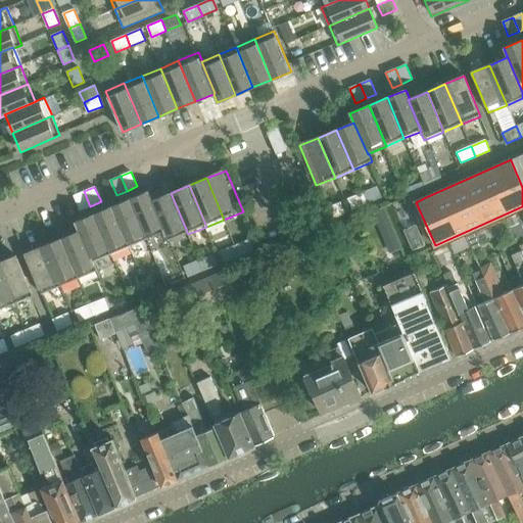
[(381,197),(377,187),(363,192),(367,203),(381,197)]
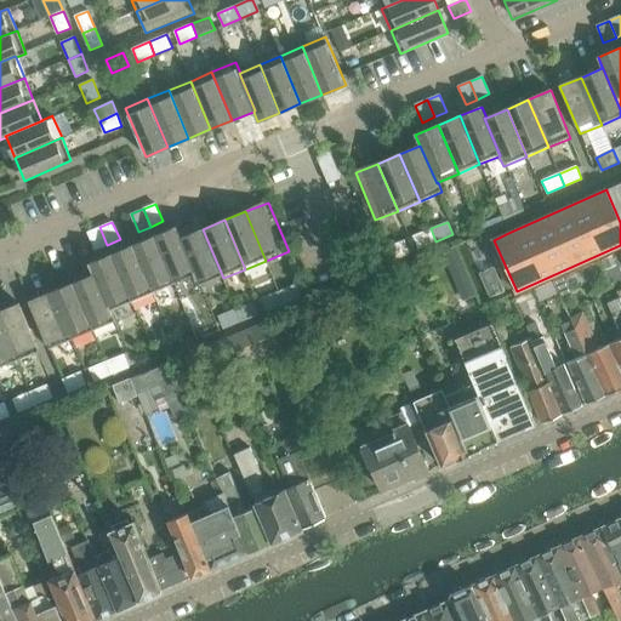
[(107,245),(100,227),(87,232),(96,250),(107,245)]
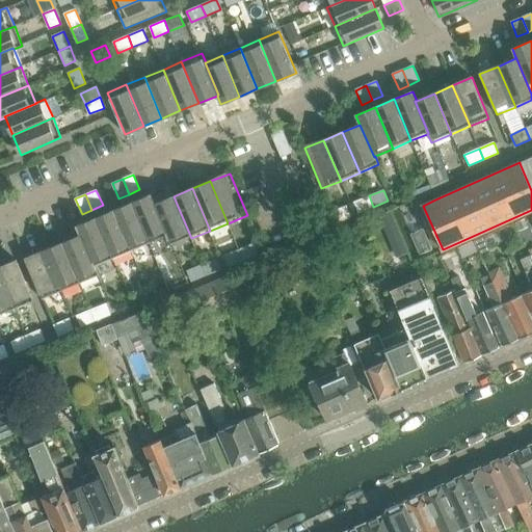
[(168,237),(154,205),(156,204),(152,195),(133,203),(150,244),(167,237),(168,237)]
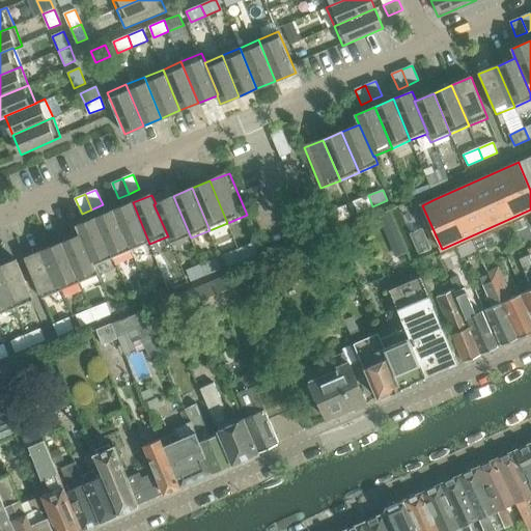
[(372,206),(368,195),(354,201),(358,213),(372,206)]
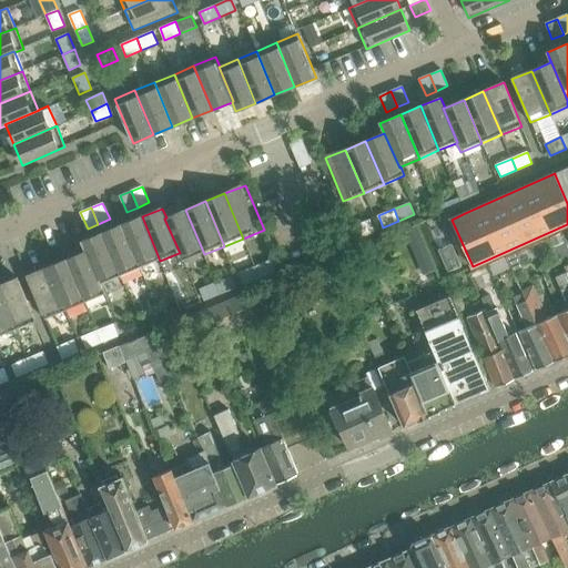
[(204,254),(185,210),(166,217),(164,219),(180,253),(179,253),(183,263),(204,254)]
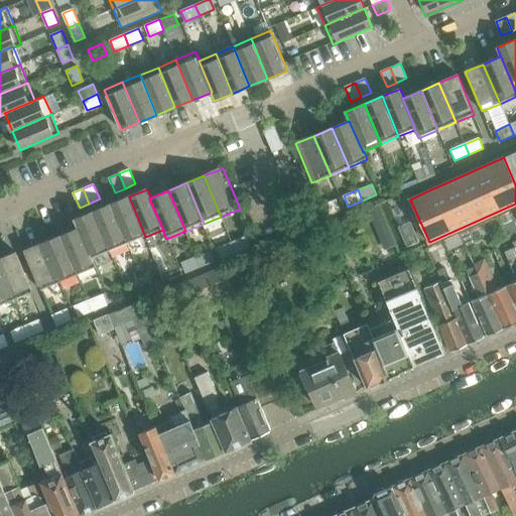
[(145,237),(129,197),(111,205),(127,244),(145,237)]
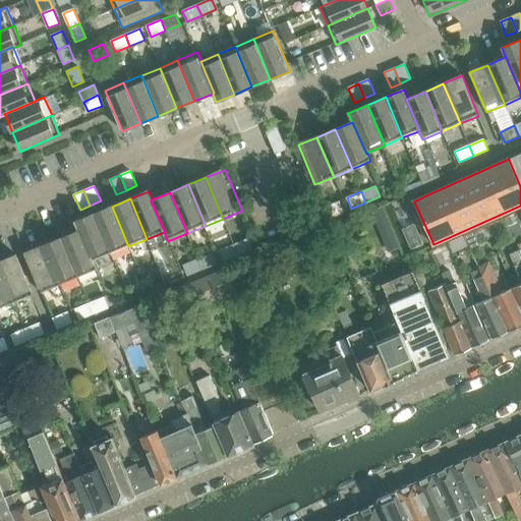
[(344,212),(339,201),(325,208),(329,218),(344,212)]
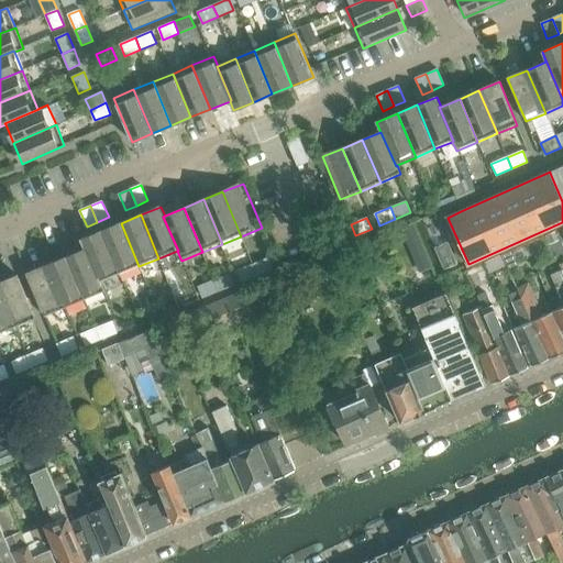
[(139,266),(121,223),(101,231),(120,275),(139,266)]
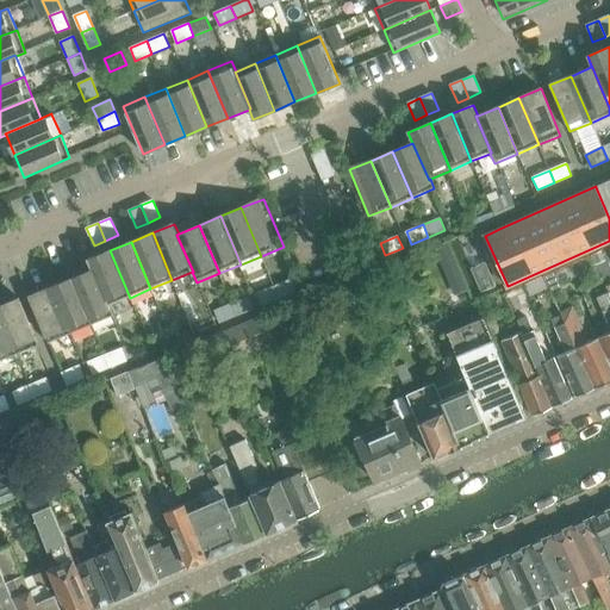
[(130,298),(110,250),(88,260),(93,269),(109,306),(110,306),(130,298)]
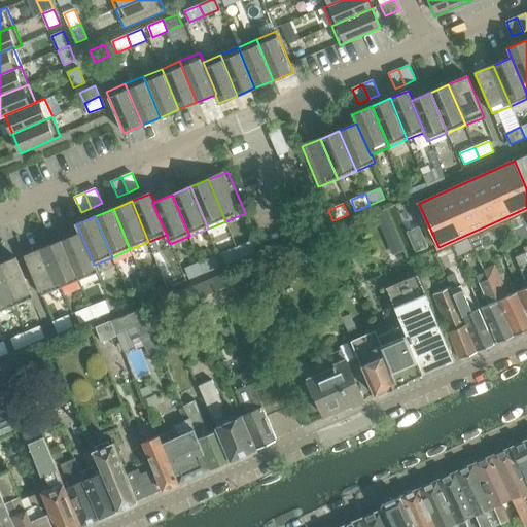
[(486,253),(477,232),(467,236),(473,249),(478,257),(486,253)]
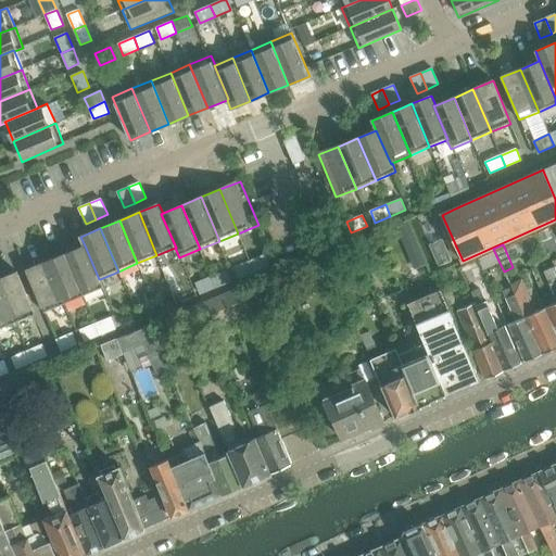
[(99,279),(85,245),(66,253),(85,298),(104,289),(100,279),(99,279)]
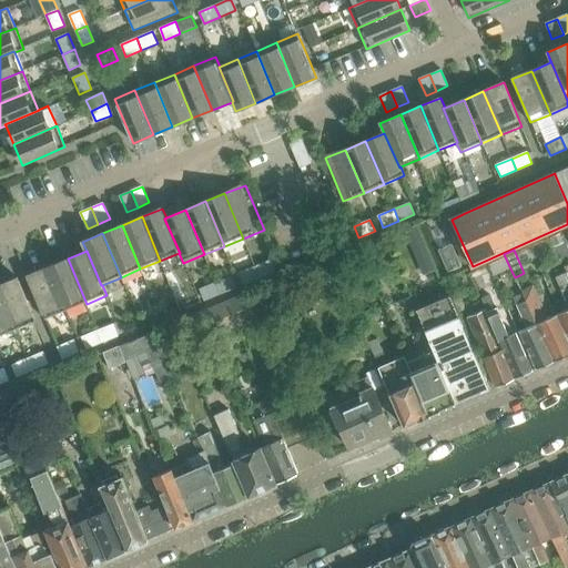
[(510,269),(504,254),(487,261),(494,275),(510,269)]
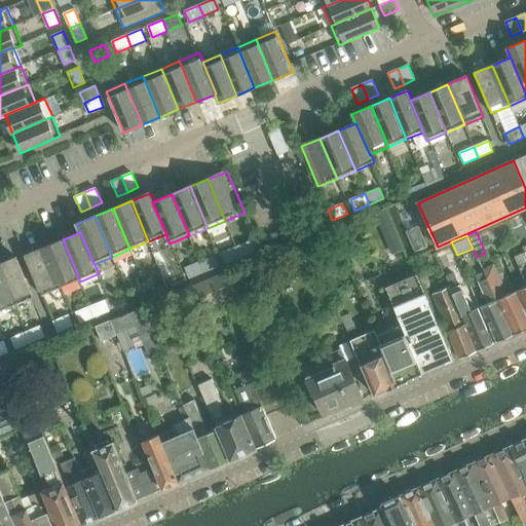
[(80,282),(63,239),(44,248),(62,289),(80,282)]
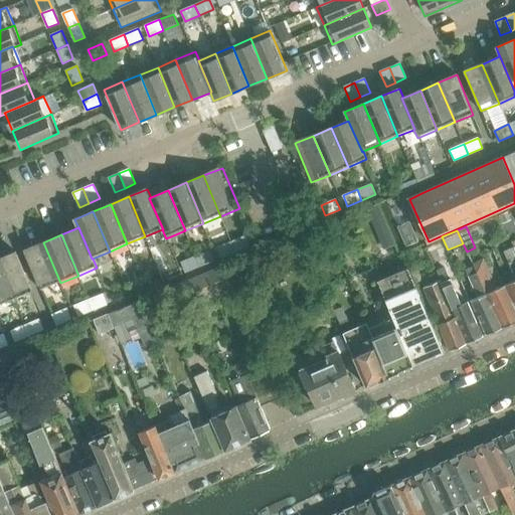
[(249,246),(245,236),(231,242),(235,252),(249,246)]
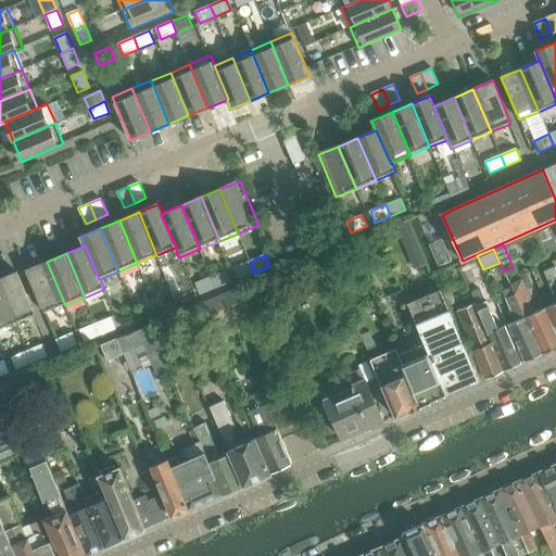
[(65,305),(47,262),(26,270),(45,314),(65,305)]
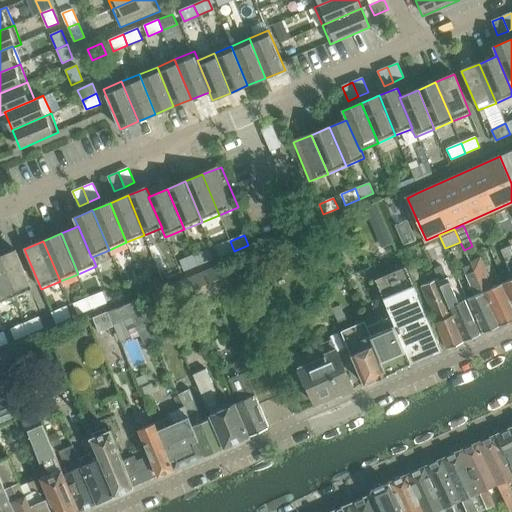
[(234,251),(230,241),(216,246),(220,256),(234,251)]
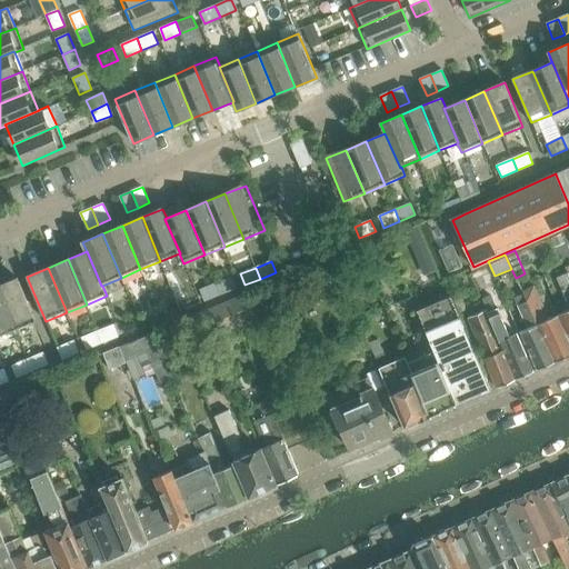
[(568,309),(559,313),(568,333),(568,276),(568,273),(556,279),(568,307),(568,309)]
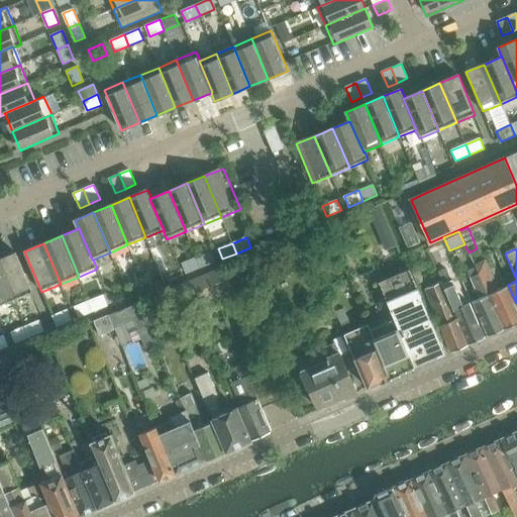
[(214,263),(210,251),(196,257),(200,268),(214,263)]
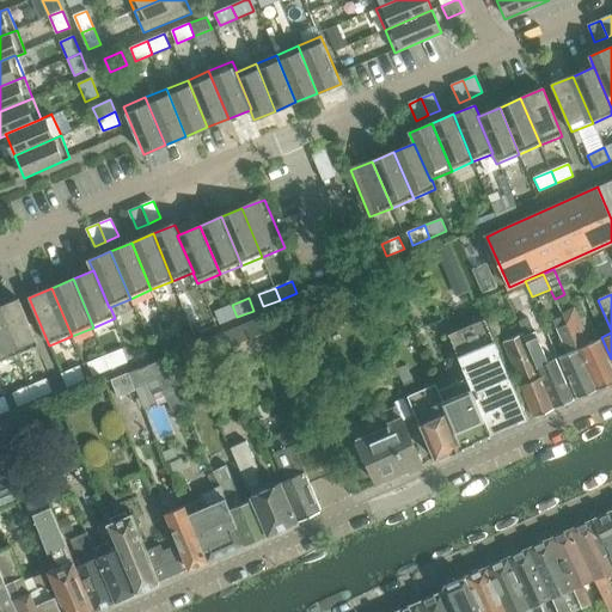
[(40,348),(19,300),(0,307),(0,316),(17,356),(40,348)]
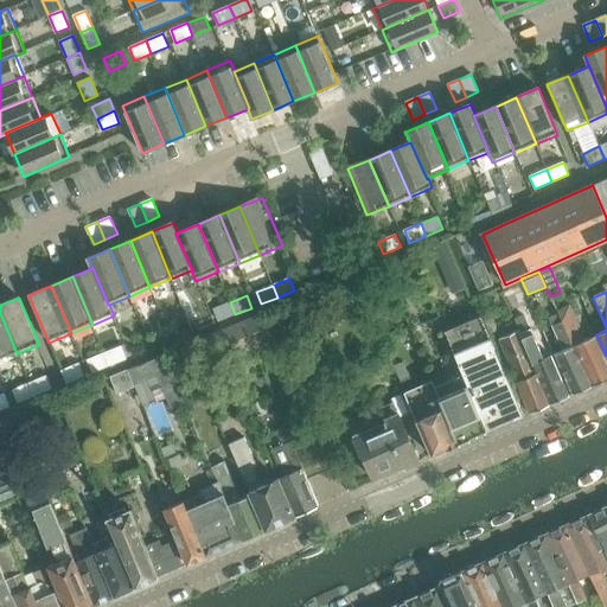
[(235,314),(230,302),(213,308),(218,321),(235,314)]
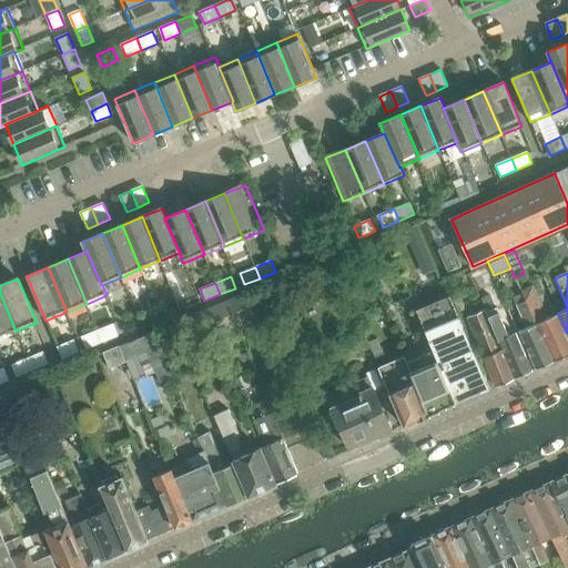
[(567,353),(567,343),(555,314),(545,320),(539,308),(541,307),(531,286),(521,291),(524,294),(526,300),(554,361),(567,353)]
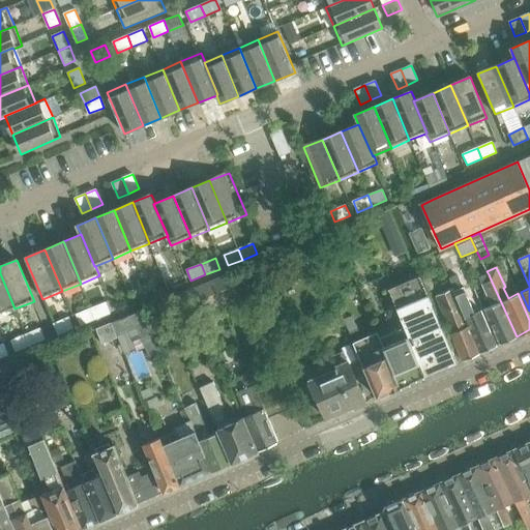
[(158,302),(168,325),(242,295),(233,272),(158,302)]
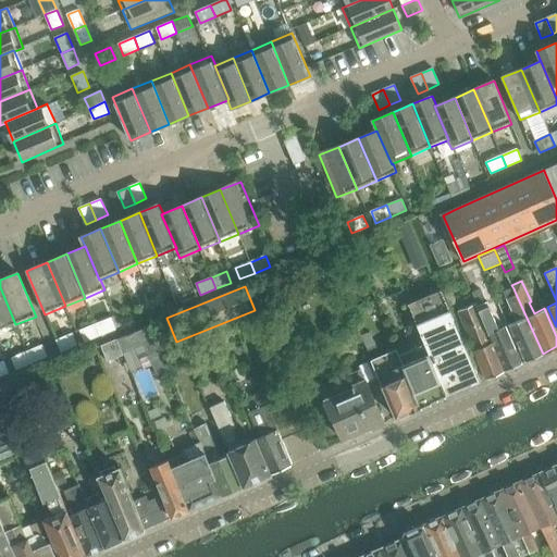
[(0,331),(15,324),(0,287),(0,331)]
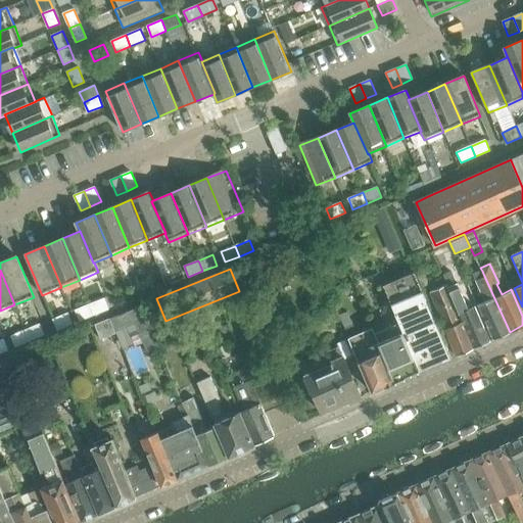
[(510,332),(484,276),(482,271),(474,274),(486,301),(479,304),(494,339),(510,332)]
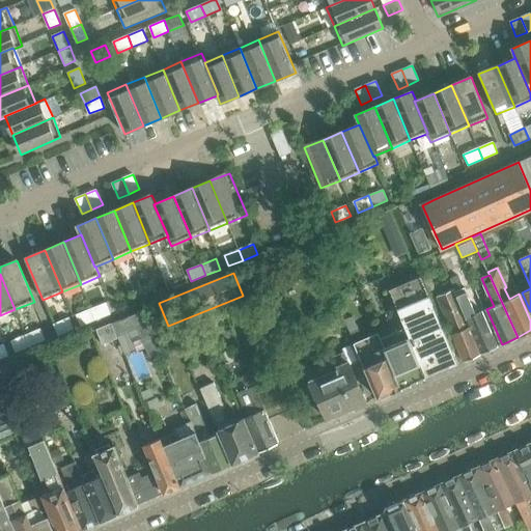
[(458,364),(421,278),(390,291),(407,330),(427,378),(458,364)]
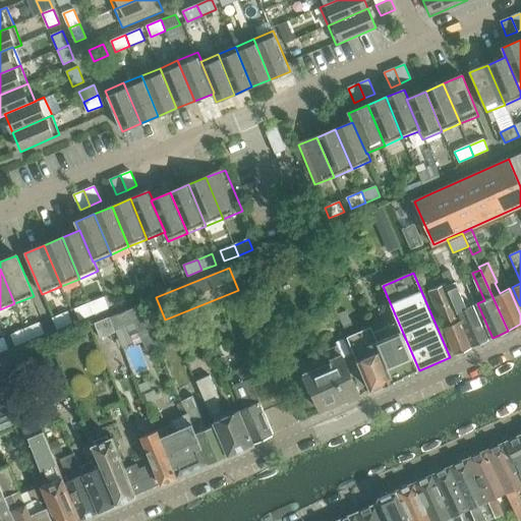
[(428,292),(456,354),(472,347),(448,292),(445,285),(428,292)]
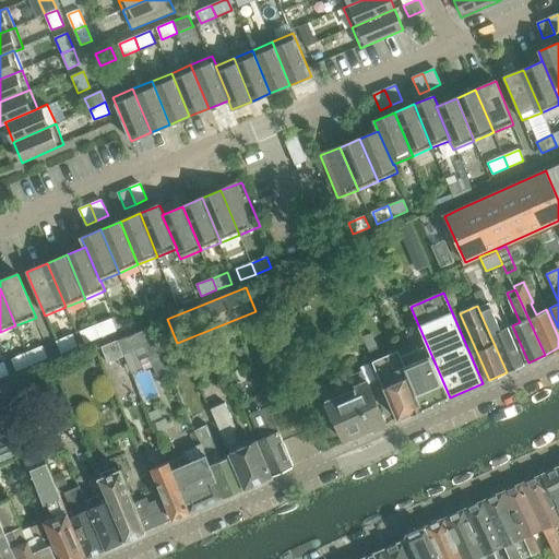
[(524,365),(508,328),(500,331),(491,309),(480,313),(507,372),(524,365)]
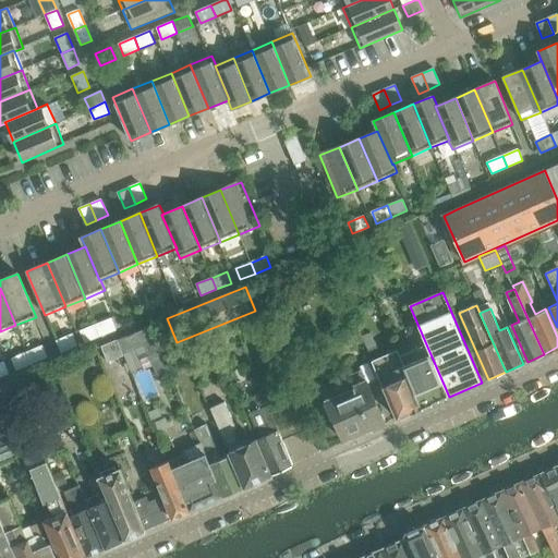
[(117,329),(111,318),(96,325),(100,336),(117,329)]
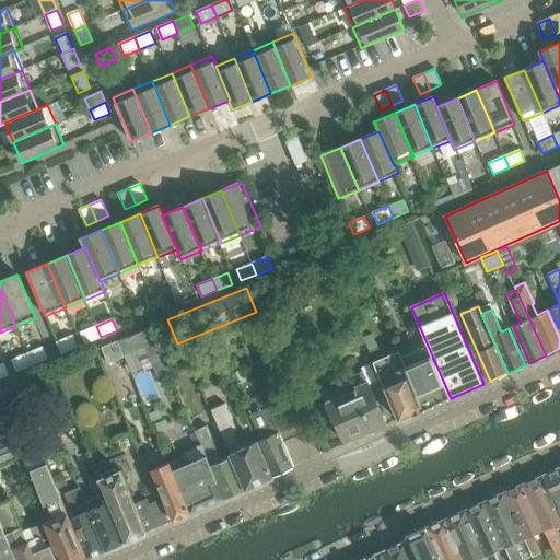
[(101,337),(96,326),(81,331),(85,343),(101,337)]
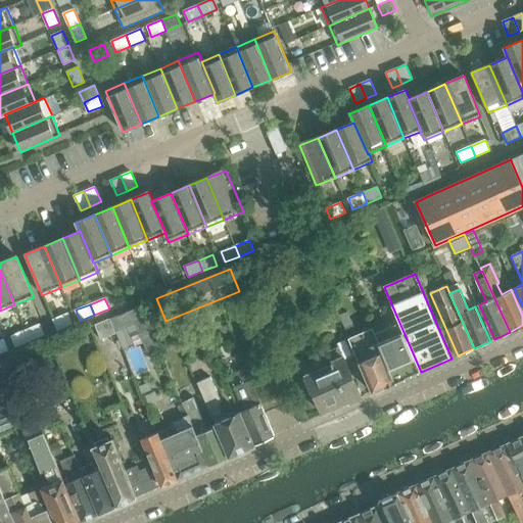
[(73,324),(68,314),(53,319),(57,330),(73,324)]
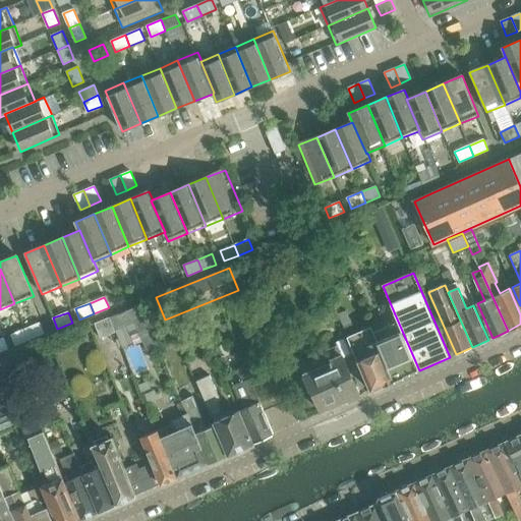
[(115,331),(110,317),(109,315),(95,322),(102,338),(116,332),(115,331)]
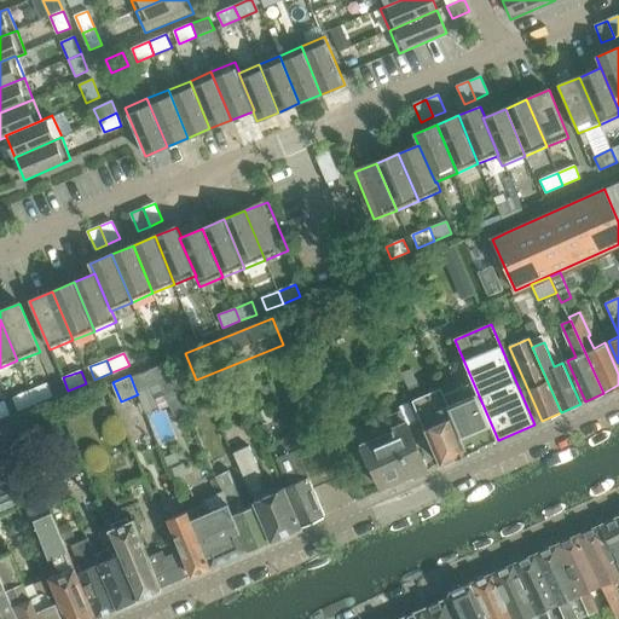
[(52,395),(47,383),(30,391),(35,403),(52,395)]
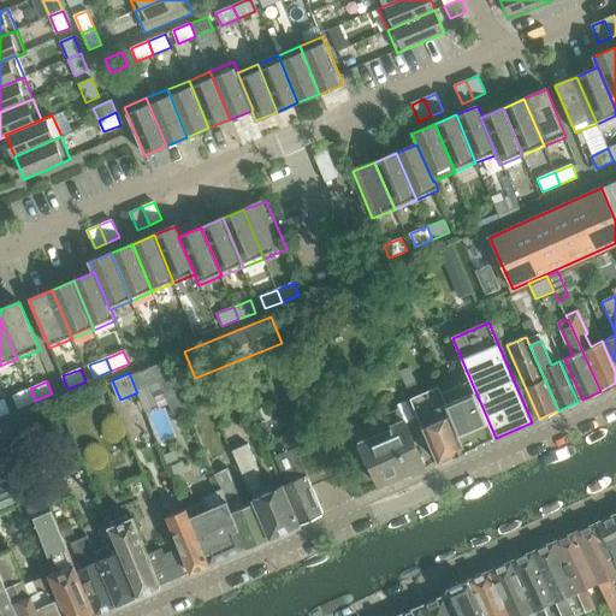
[(496,438),(472,383),(442,395),(467,450),(496,438)]
